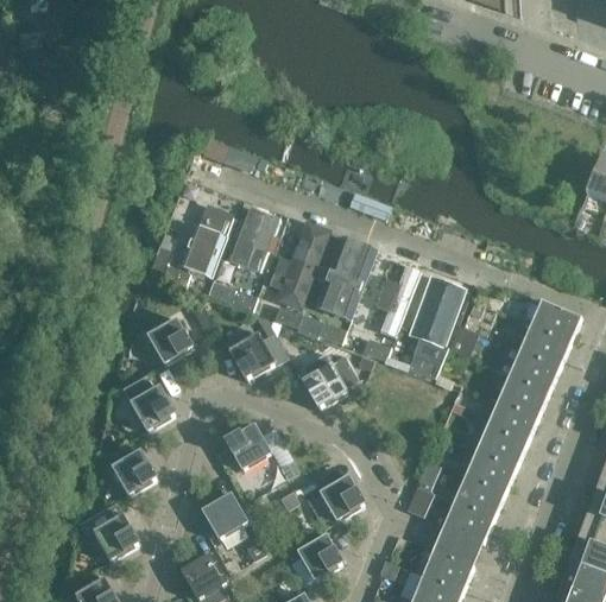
[(478,0),(504,10),(503,0),(478,0)]
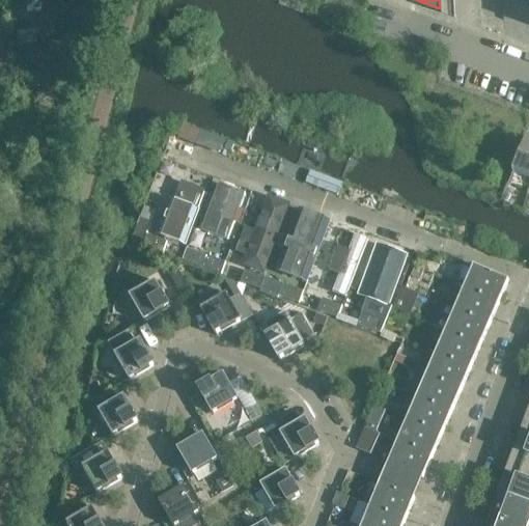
[(176,130),(175,133),(218,148),(219,144),(222,136),(181,120),(176,130)]
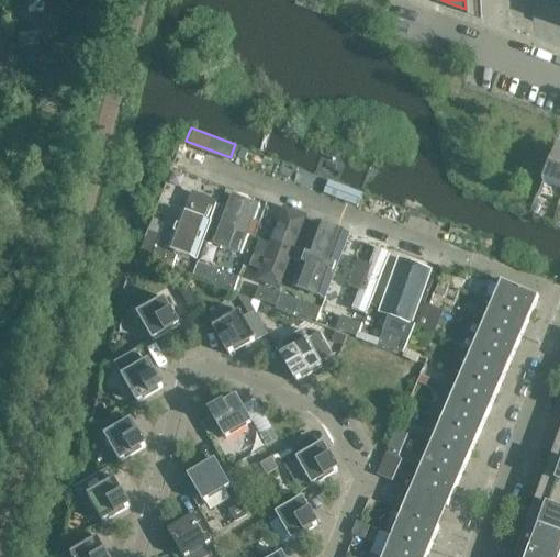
[(540,178),(559,185),(559,142),(555,141),(540,178)]
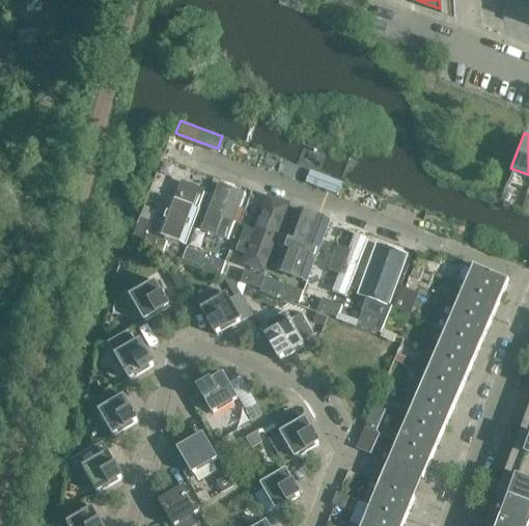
[(327,183),(325,187),(336,191),(337,187),(340,178),(330,175),(327,183)]
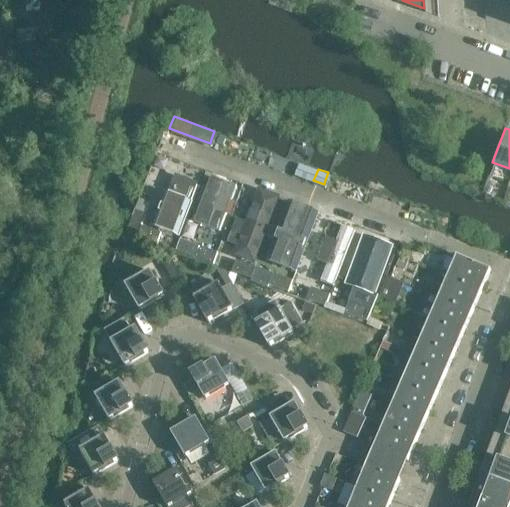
[(209,172),(192,218),(217,227),(225,208),(223,203),(215,200),(223,178),(209,172)]
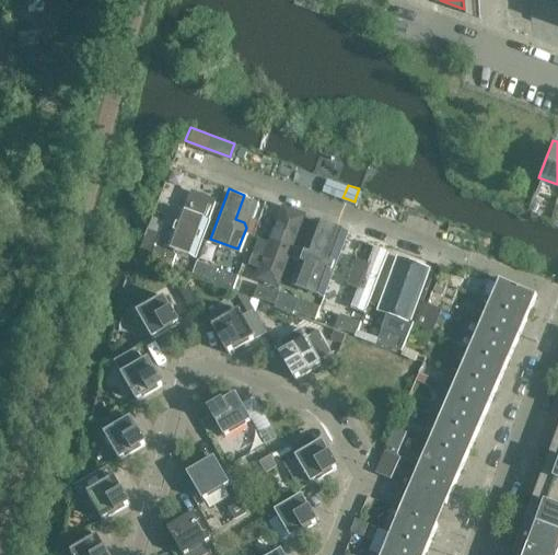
[(178,205),(164,243),(178,247),(175,258),(189,263),(213,199),(190,191),(185,207),(178,205)]
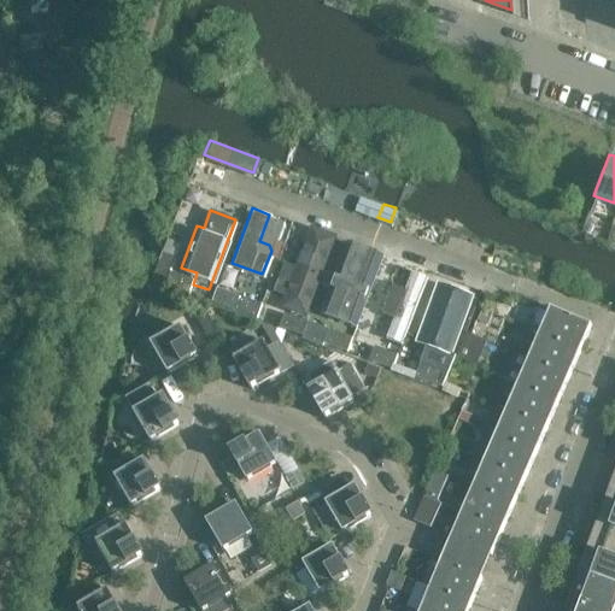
[(283,265),(277,283),(288,287),(281,305),(309,316),(339,236),(311,225),(294,269),(283,265)]
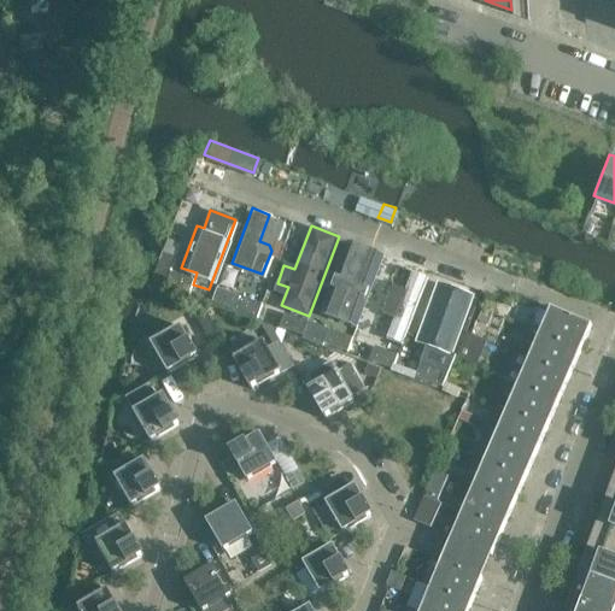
[(328,268),(322,282),(332,286),(322,309),(357,322),(384,253),(349,240),(337,271),(328,268)]
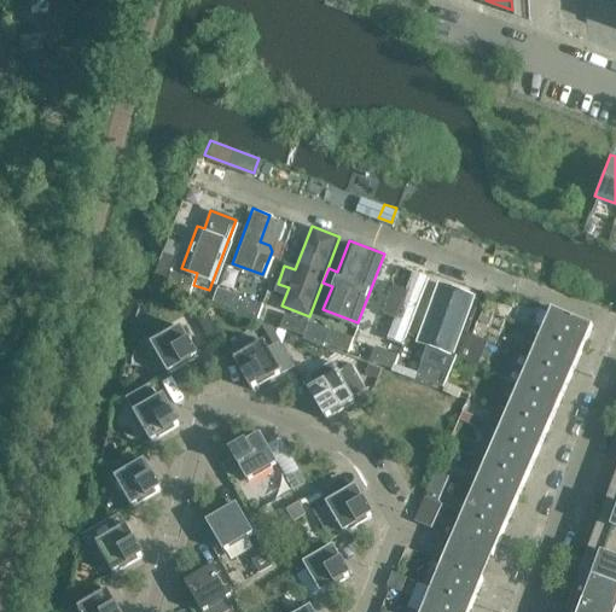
[(160,261),(155,279),(164,283),(169,268),(170,263),(175,255),(163,249),(160,260),(160,261)]
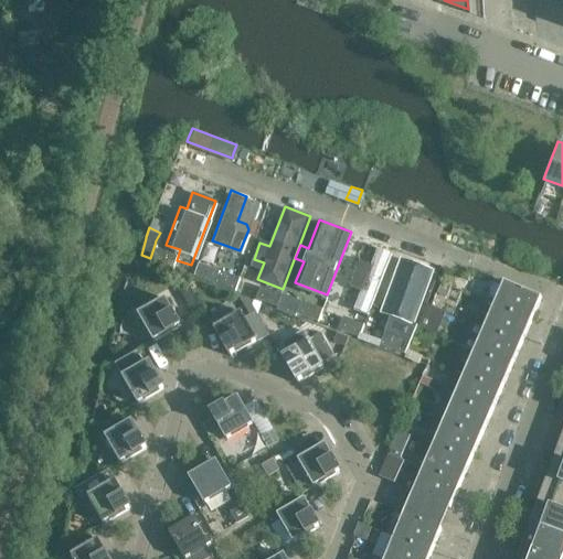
[(391,248),(376,244),(370,261),(358,256),(348,281),(360,286),(352,305),(367,311),(391,248)]
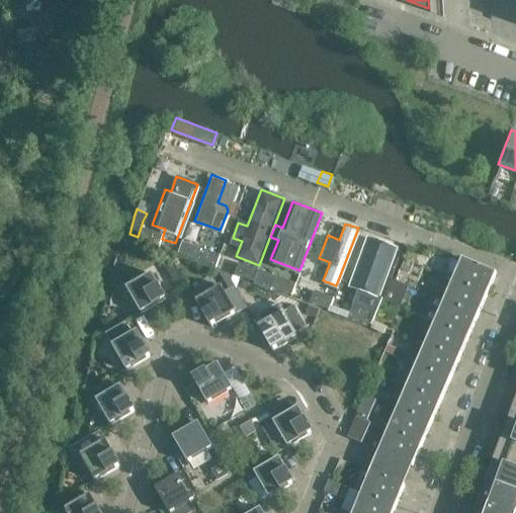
[(142,225),(138,237),(157,244),(161,232),(142,225)]
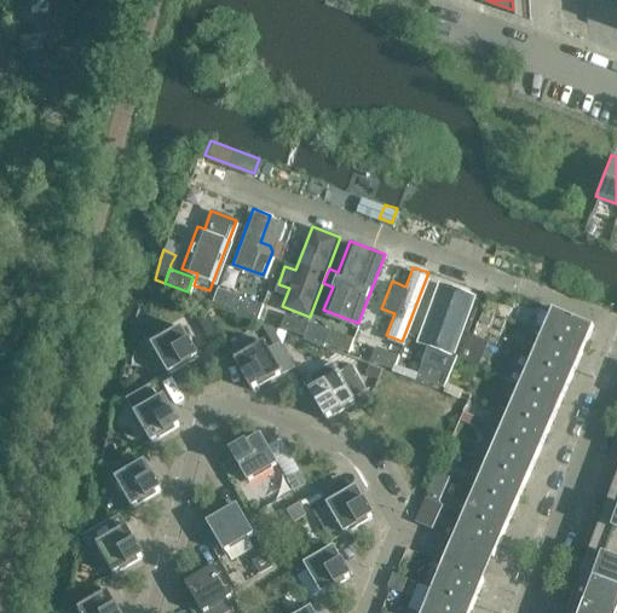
[(438,282),(416,339),(450,351),(472,294),(438,282)]
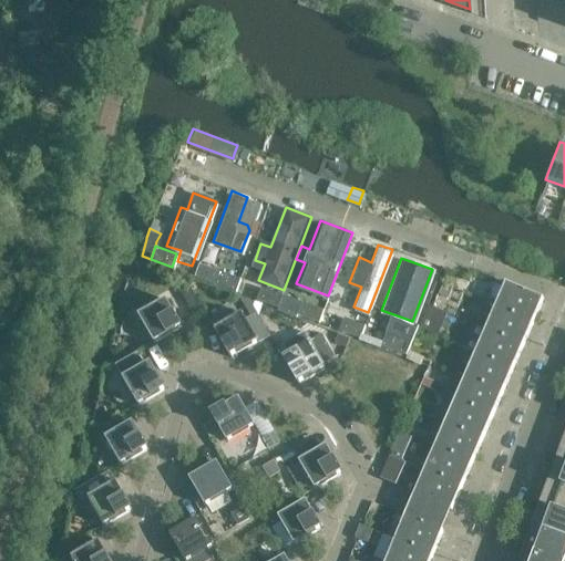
[(217,268),(213,280),(234,289),(239,276),(217,268)]
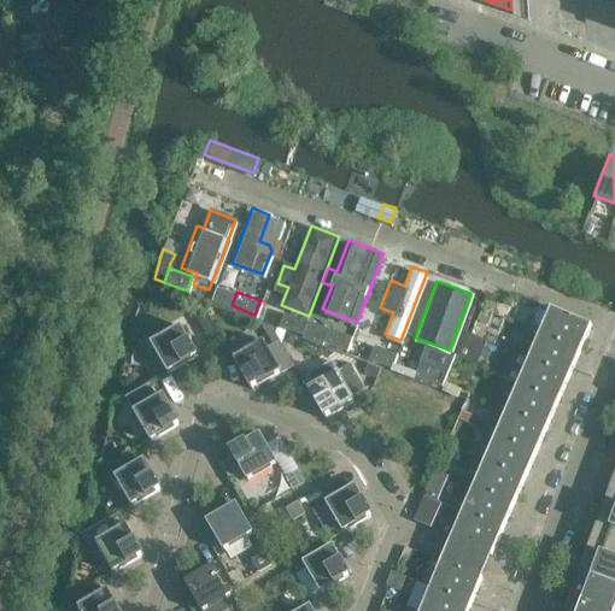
[(544,313),(549,303),(534,299),(532,309),(544,313)]
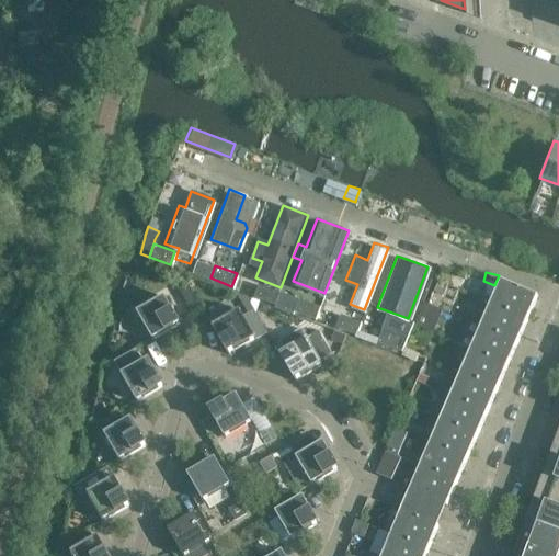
[(494,285),(488,299),(525,315),(535,292),(499,275),(494,285)]
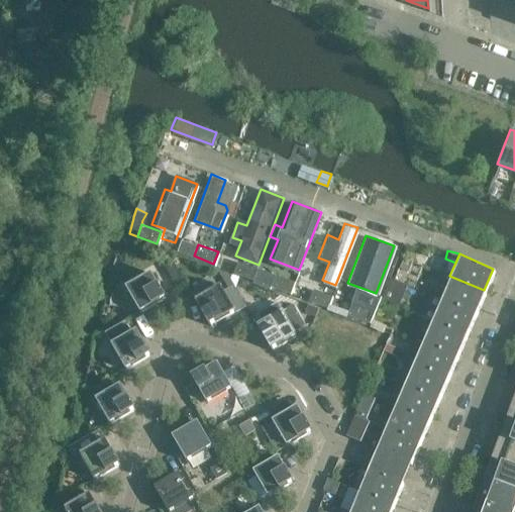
[(400,264),(408,267),(411,261),(403,257),(400,264)]
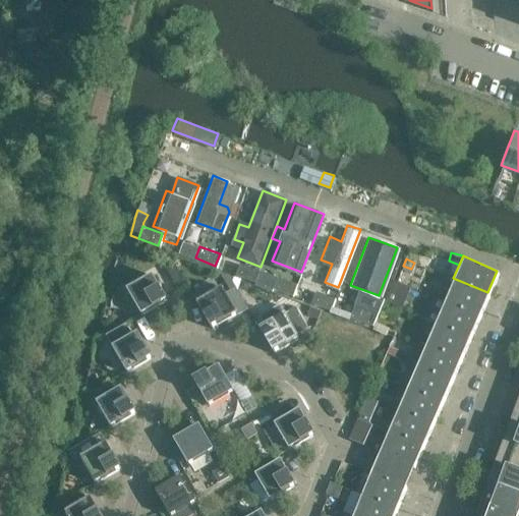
[(238,261),(234,273),(253,280),(257,268),(238,261)]
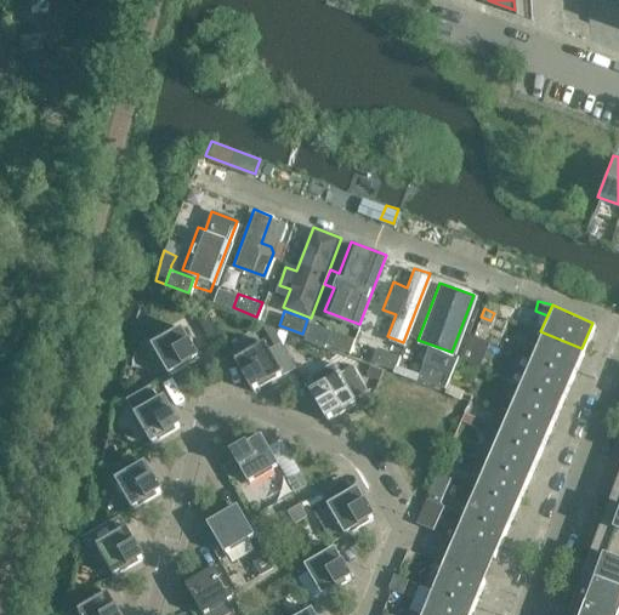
[(308,319),(302,335),(323,342),(329,328),(308,319)]
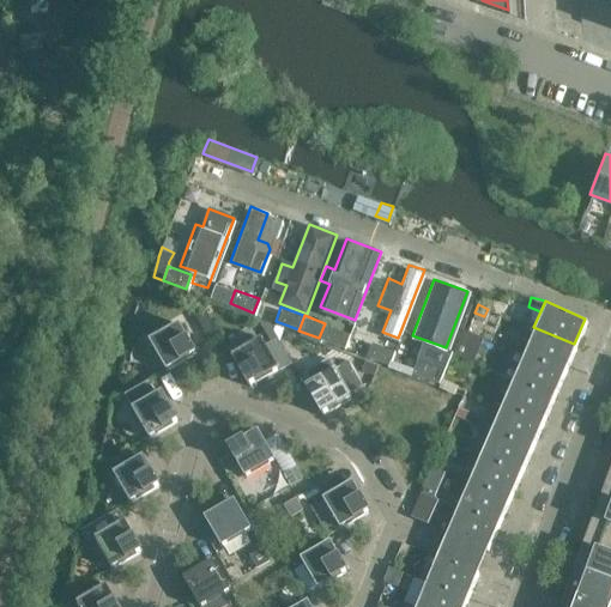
[(177,319),(147,337),(164,366),(194,348),(177,319)]
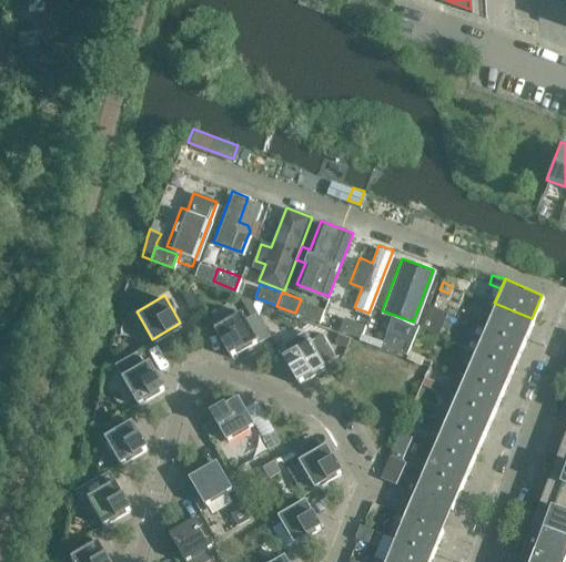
[(301,299),(296,312),(319,319),(323,307),(301,299)]
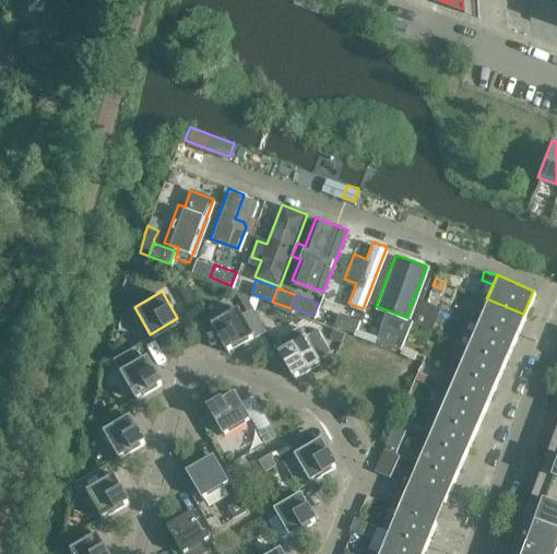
[(226,298),(209,309),(214,318),(210,320),(210,321),(225,349),(252,332),(249,327),(260,320),(255,310),(244,317),(237,305),(232,308),(226,298)]
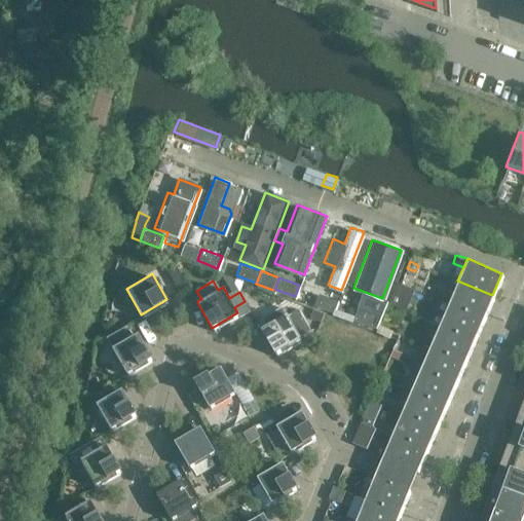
[(457,281),(448,302),(483,317),(492,295),(457,281)]
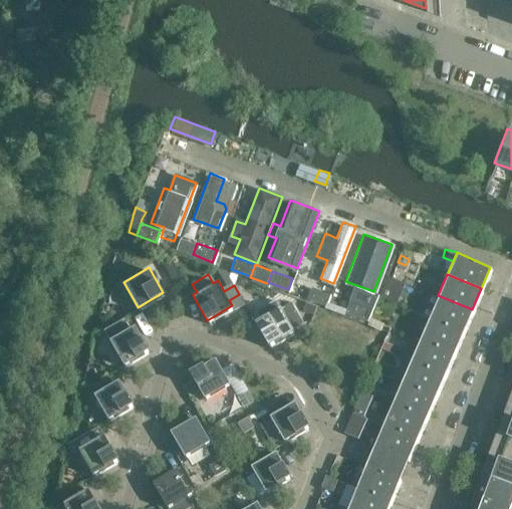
[(293,280),(288,292),(300,296),(304,284),(293,280)]
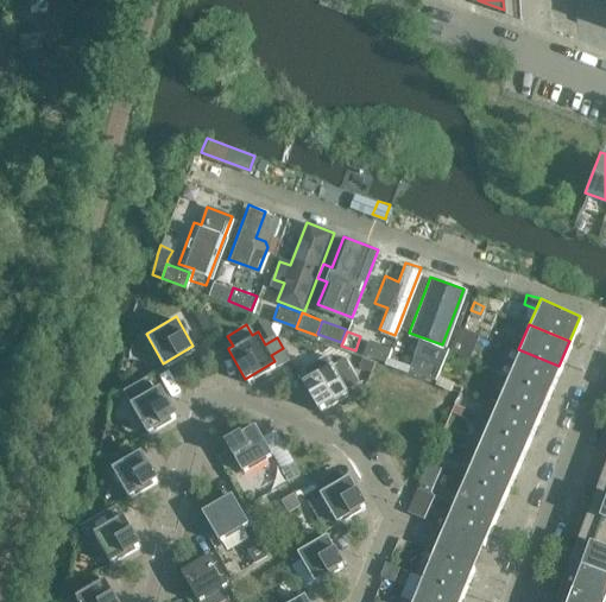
[(452,335),(447,346),(459,352),(464,341),(452,335)]
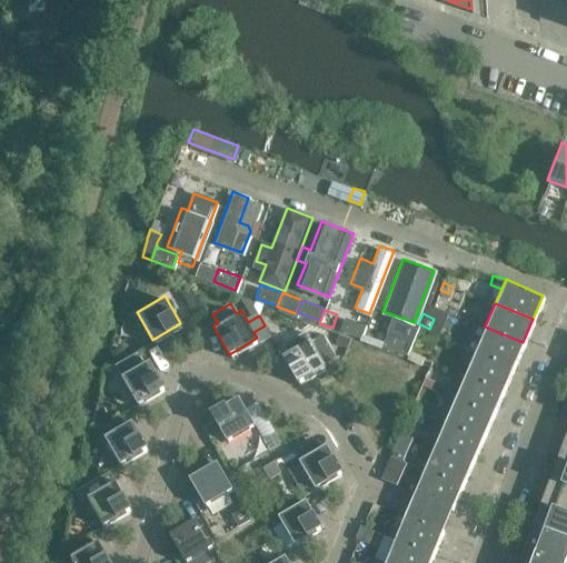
[(344,315),(338,328),(360,337),(365,323),(344,315)]
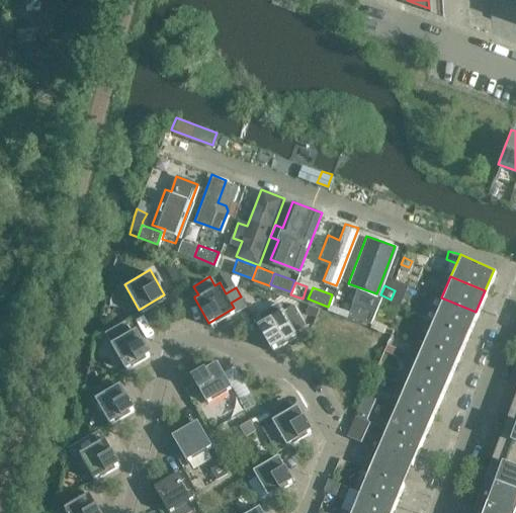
[(441,297),(432,319),(466,334),(476,312),(441,297)]
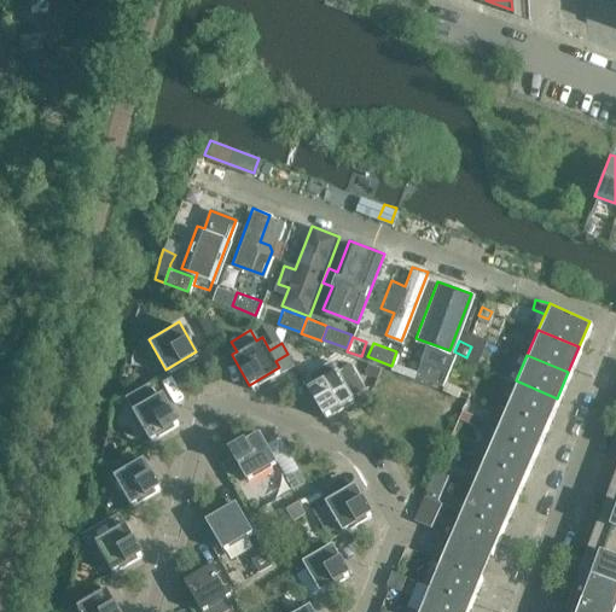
[(349,359),(336,367),(331,359),(312,371),(317,378),(306,384),(324,414),(354,397),(348,388),(361,379),(349,359)]
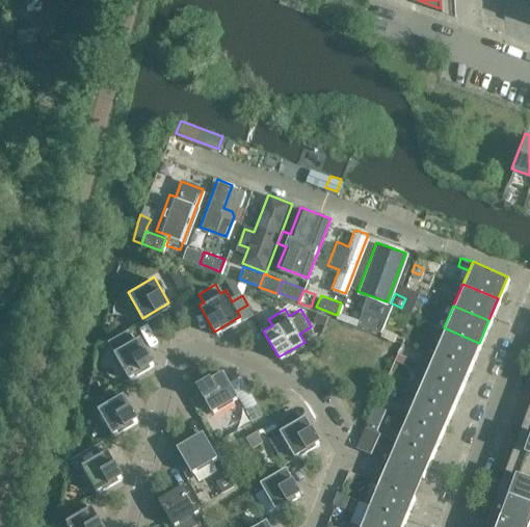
[(360,309),(355,321),(375,328),(379,316),(360,309)]
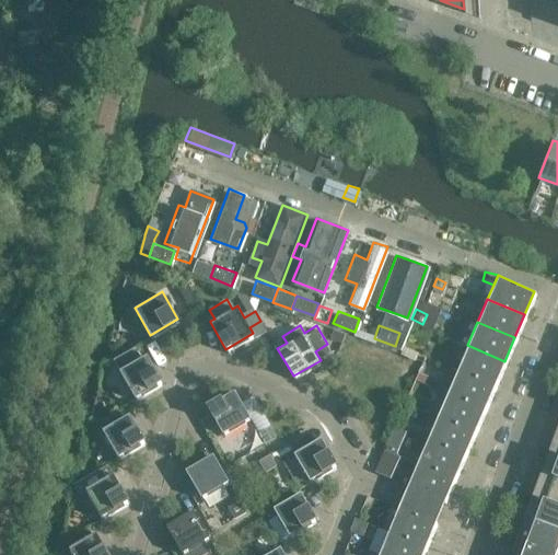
[(121,368),(118,369),(135,396),(162,381),(147,354),(146,354),(140,343),(115,358),(121,368)]
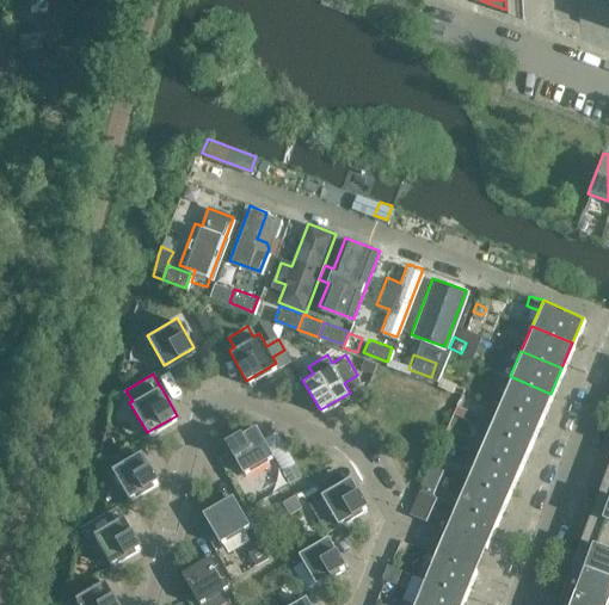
[(510,376),(499,401),(539,419),(551,394),(510,376)]
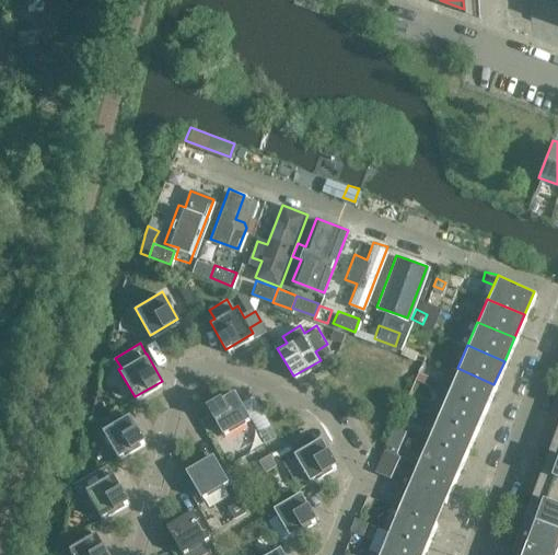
[(426,371),(418,368),(415,377),(422,380),(426,371)]
